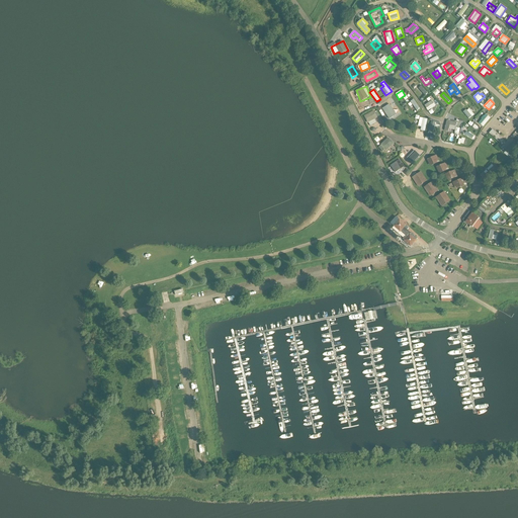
[(428,111),(436,106),(432,100),(424,105),(428,111)]
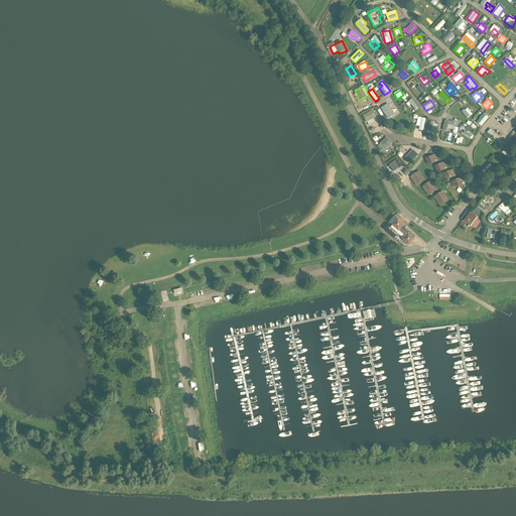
[(388,104),(381,108),(388,119),(395,115),(388,104)]
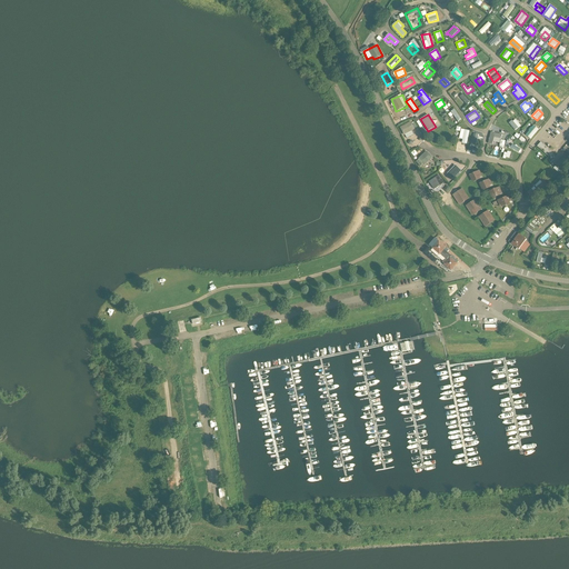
[(400,127),(406,138),(417,132),(411,121),(400,127)]
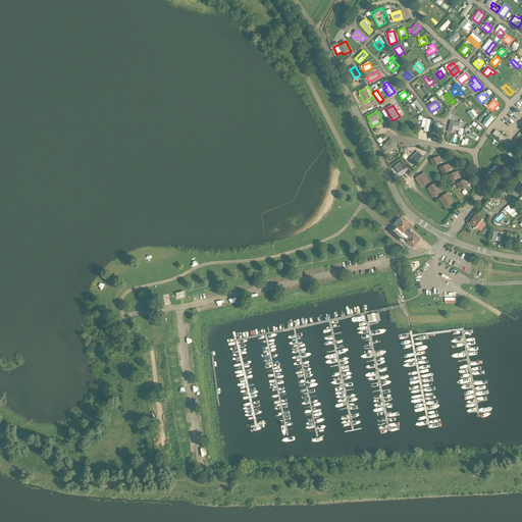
[(487,127),(494,118),(488,114),(482,124),(487,127)]
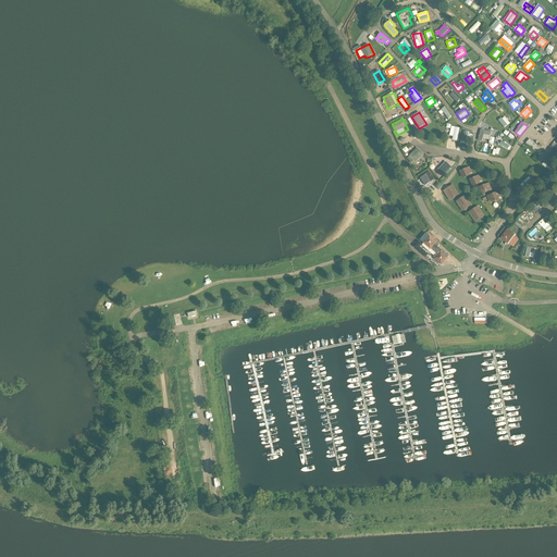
[(457,141),(460,127),(452,126),(449,136),(453,136),(453,140),(457,141)]
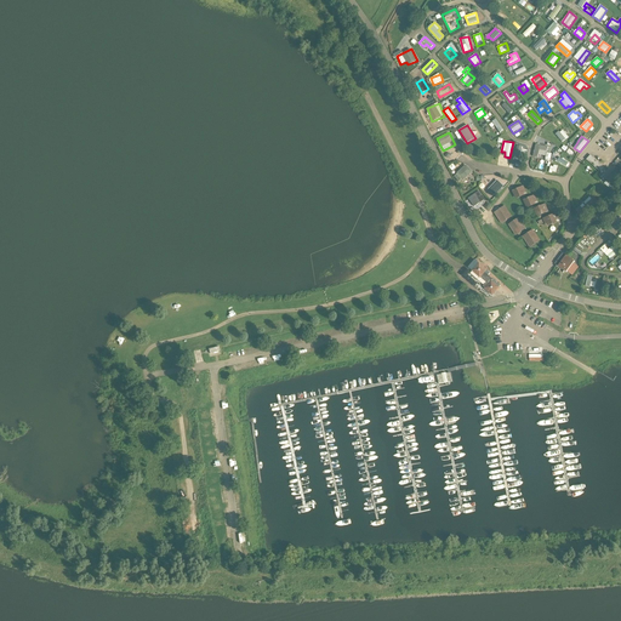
[(539,158),(539,154),(546,157),(548,147),(536,143),(533,157),(539,158)]
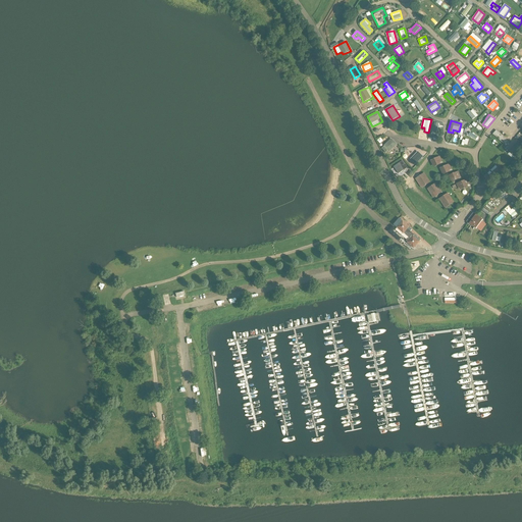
[(505,145),(508,141),(497,131),(492,135),(505,145)]
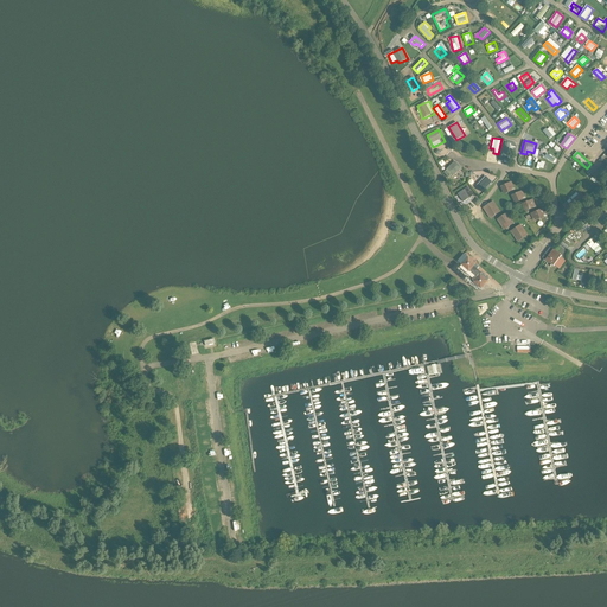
[(452,176),(453,177),(462,168),(455,161),(443,172),(449,178),(452,176)]
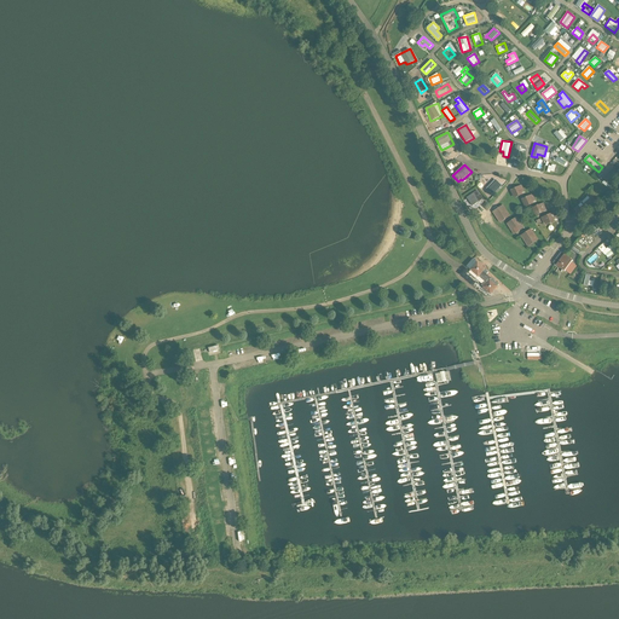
[(602,184),(611,189),(618,175),(618,173),(612,169),(602,184)]
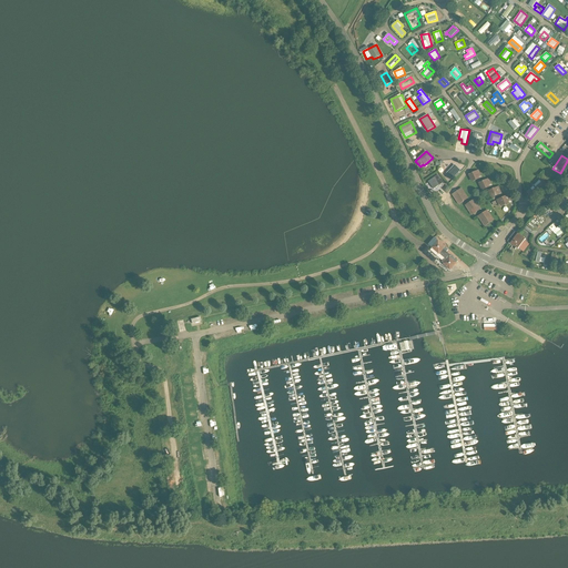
[(455,164),(448,173),(455,178),(462,170),(455,164)]
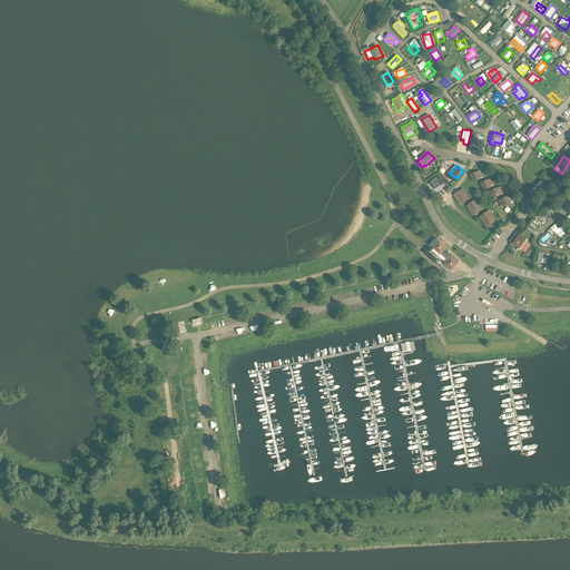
[(478,179),(478,178),(481,176),(480,172),(471,176),(474,182),(478,179)]
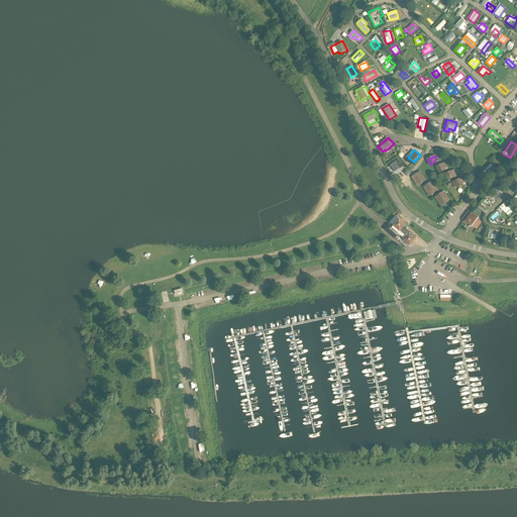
[(501,157),(496,162),(500,166),(506,161),(501,157)]
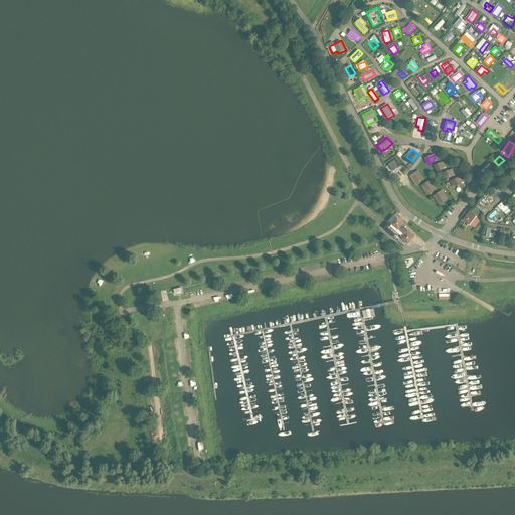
[(390,173),(403,167),(398,158),(386,163),(390,173)]
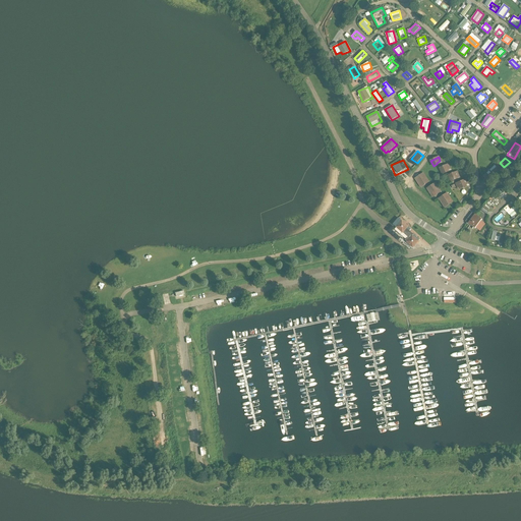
[(495,164),(482,175),(488,181),(501,170),(495,164)]
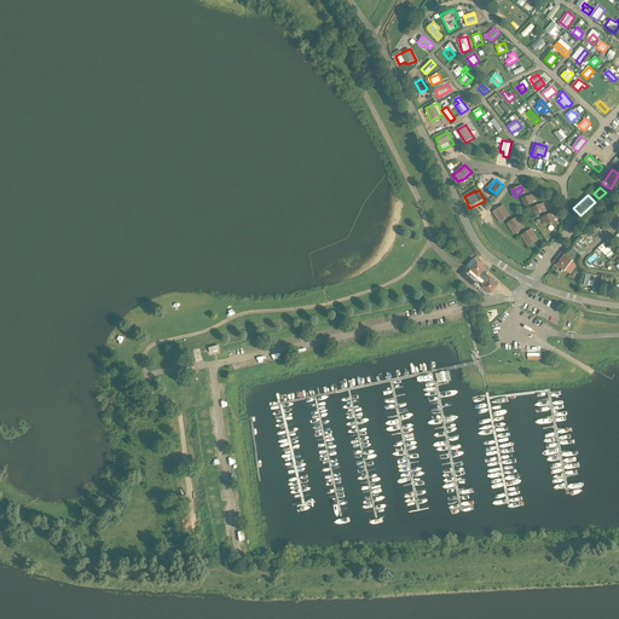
[(530,203),(533,201),(532,196),(522,200),(526,206),(530,204),(530,203)]
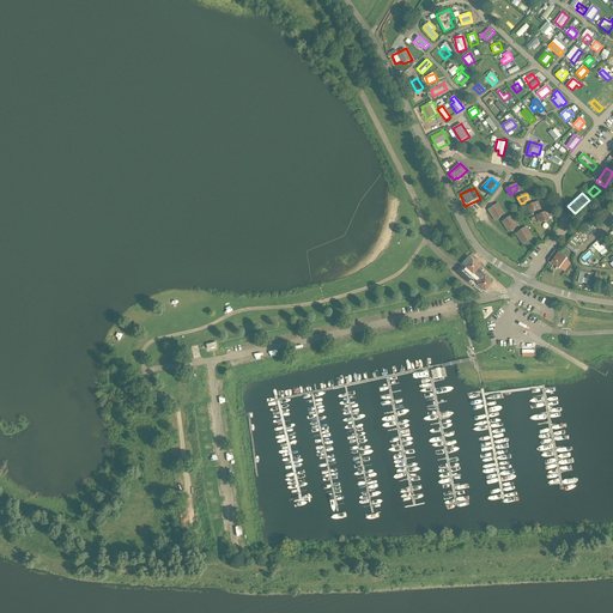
[(534,210),(539,207),(538,202),(528,206),(530,212),(535,211),(534,210)]
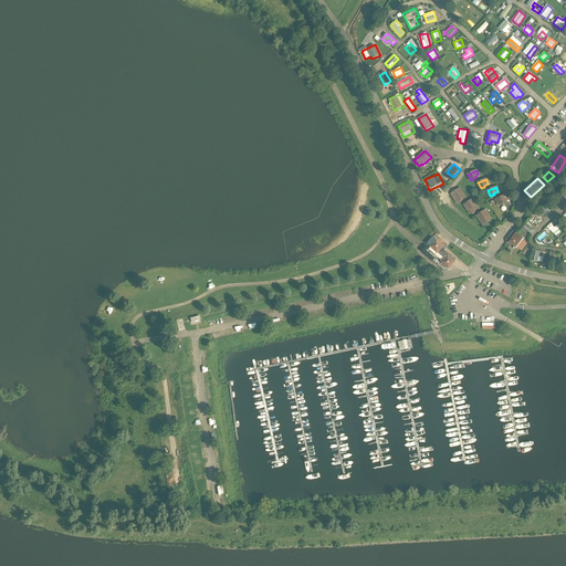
[(461,200),(464,198),(461,192),(462,191),(460,189),(451,195),(456,202),(460,199),(461,200)]
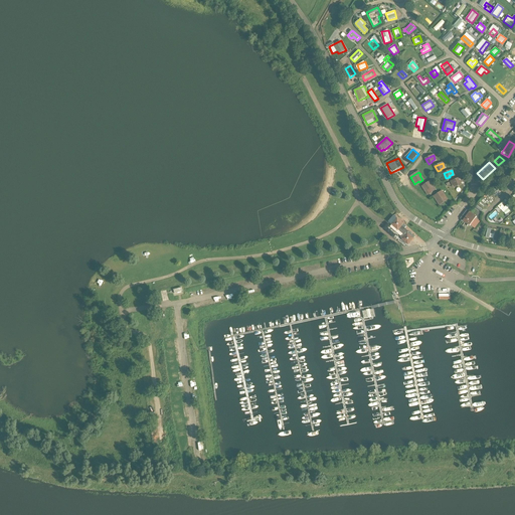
[(455,186),(459,184),(458,183),(462,182),(460,178),(453,181),(455,186)]
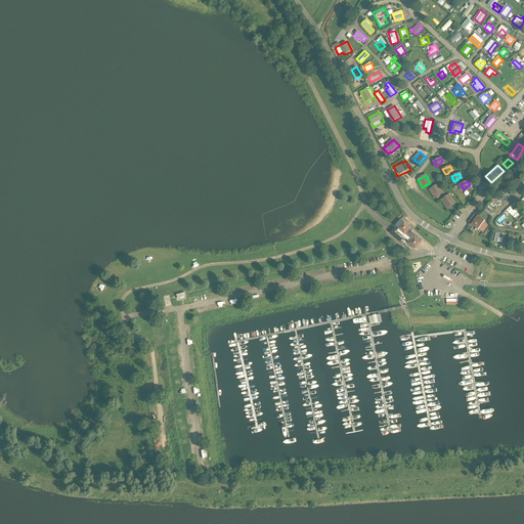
[(438,194),(439,195),(442,193),(438,188),(439,187),(438,184),(430,190),(434,197),(438,194)]
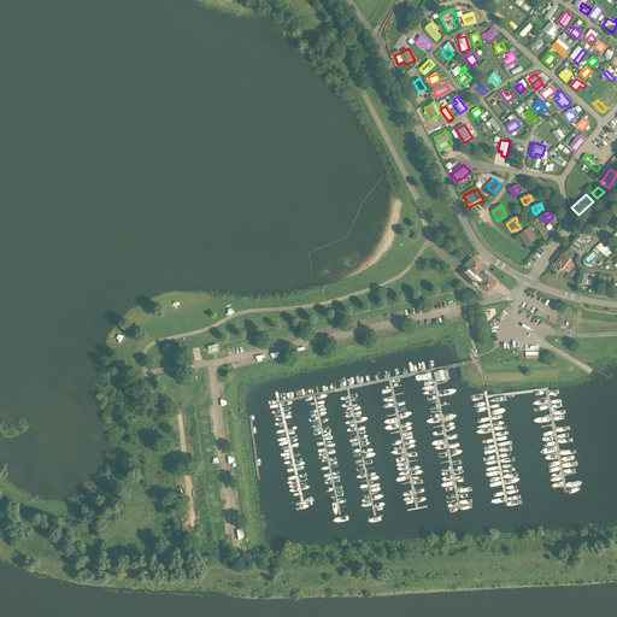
[(530,234),(532,233),(529,229),(519,235),(526,244),(530,241),(532,242),(534,240),(530,234)]
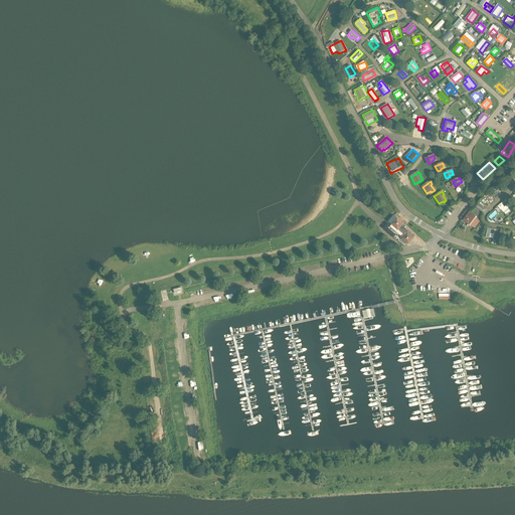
[(501,203),(498,206),(506,215),(512,209),(508,204),(505,206),(501,203)]
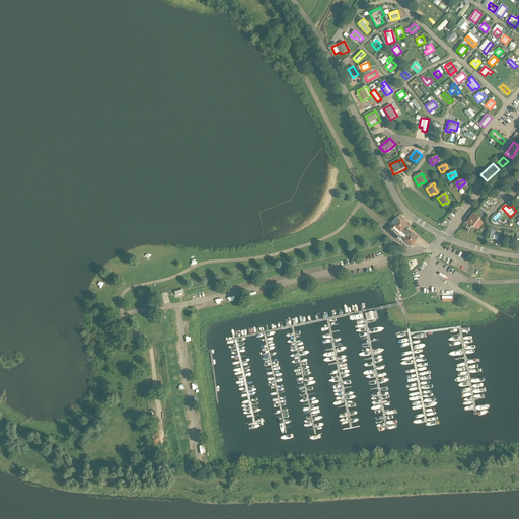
[(463,221),(465,222),(471,226),(470,228),(472,226),(478,230),(484,223),(478,220),(479,219),(470,212),(463,221)]
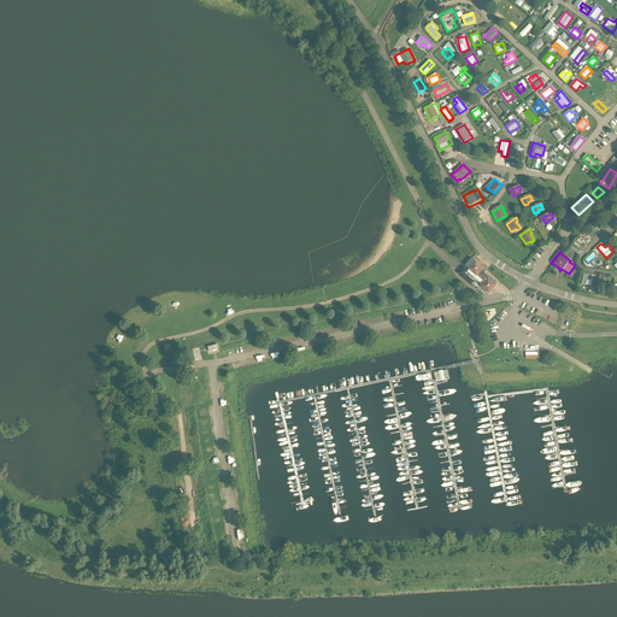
[(471,259),(465,266),(483,281),(480,285),(481,286),(481,287),(489,294),(495,286),(498,285),(494,282),(485,274),(487,271),(471,259)]
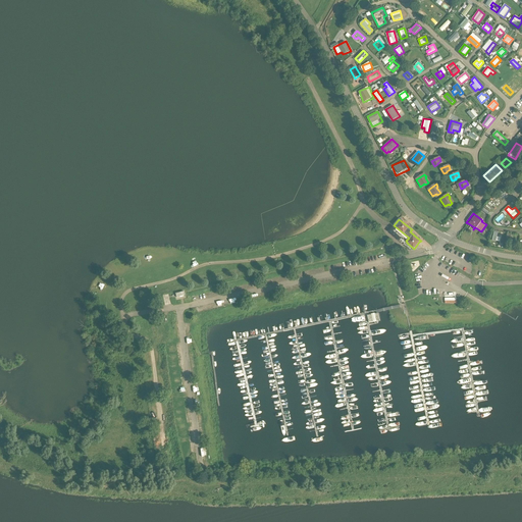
[(492,241),(500,242),(501,237),(498,237),(499,231),(494,231),(492,241)]
